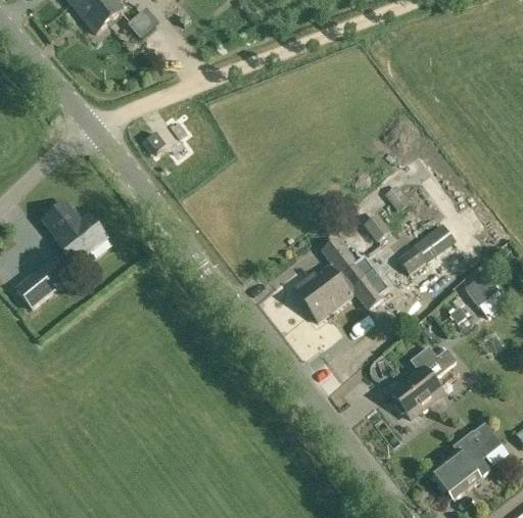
[(77,0),(89,14),(85,18),(96,32),(122,10),(113,0),(77,0)]
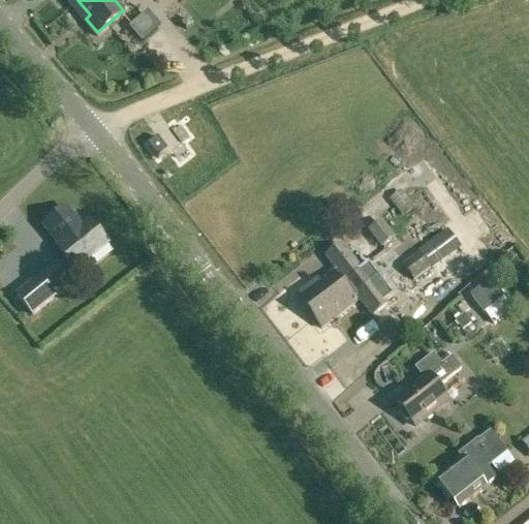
[(142,36),(157,24),(158,23),(152,16),(148,10),(131,24),(142,36)]
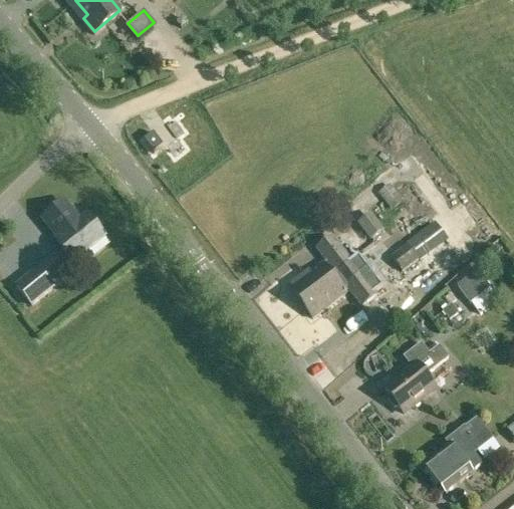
[(162,141),(154,130),(146,136),(154,146),(162,141)]
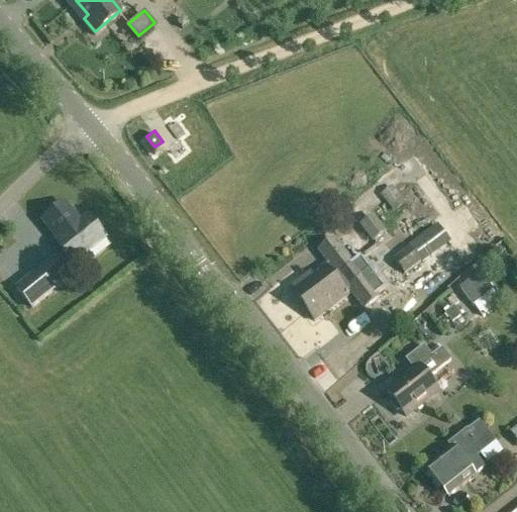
[(394,207),(403,200),(391,183),(381,191),(394,207)]
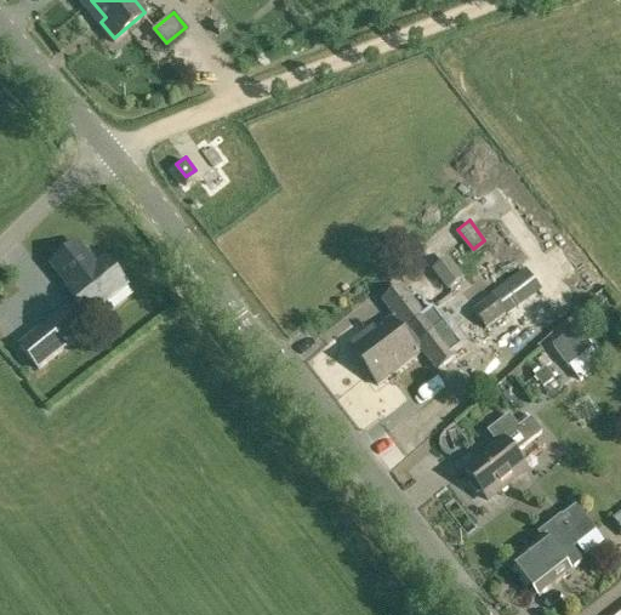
[(75,241),(51,261),(69,284),(67,285),(79,300),(67,308),(64,306),(20,342),(39,365),(84,329),(78,322),(127,282),(106,255),(93,265),(75,241)]
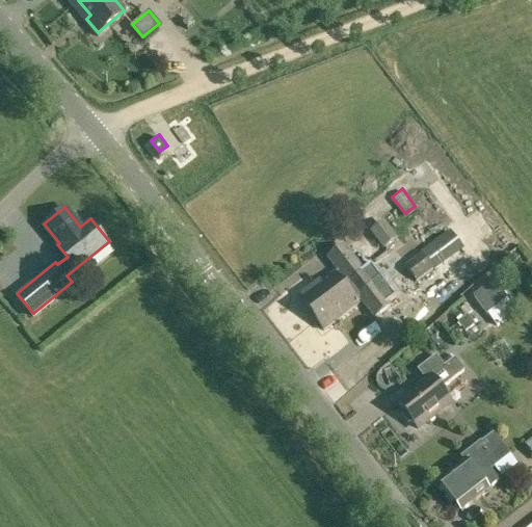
[(382,220),(373,228),(384,243),(395,236),(382,220)]
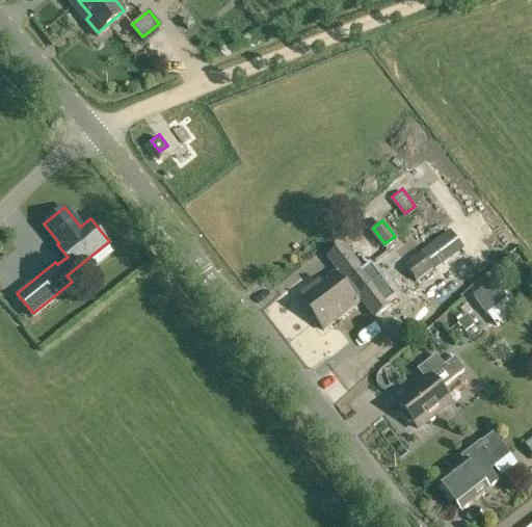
[(421,249),(421,251),(432,265),(461,243),(450,228),(421,249)]
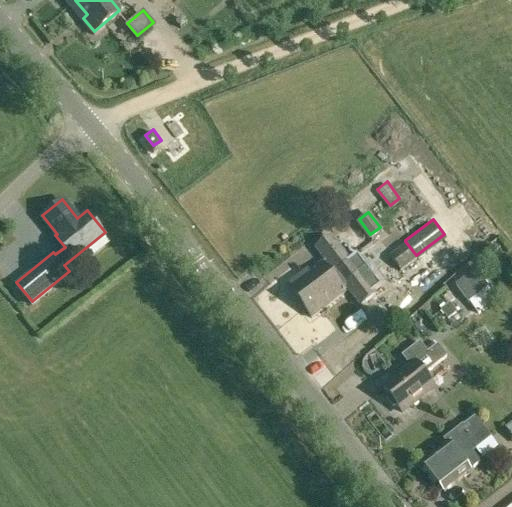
[(291,283),(288,285),(312,315),(347,287),(360,302),(375,290),(359,270),(354,264),(337,277),(332,271),(349,257),(331,234),(317,245),(325,255),(305,271),(303,268),(289,279),(291,283)]
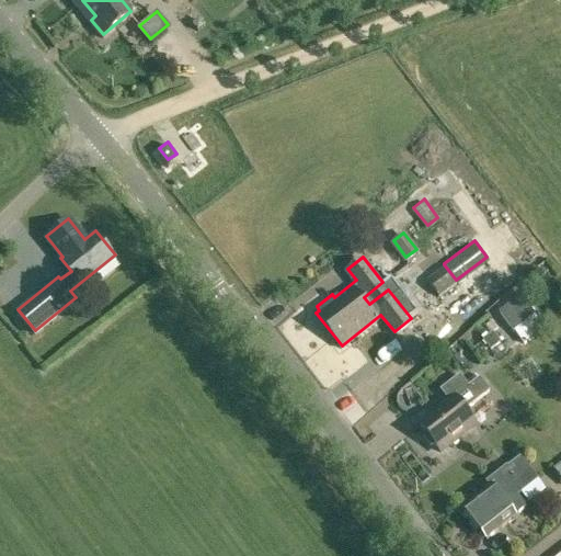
[(456,280),(444,264),(427,279),(439,294),(457,280),(456,280)]
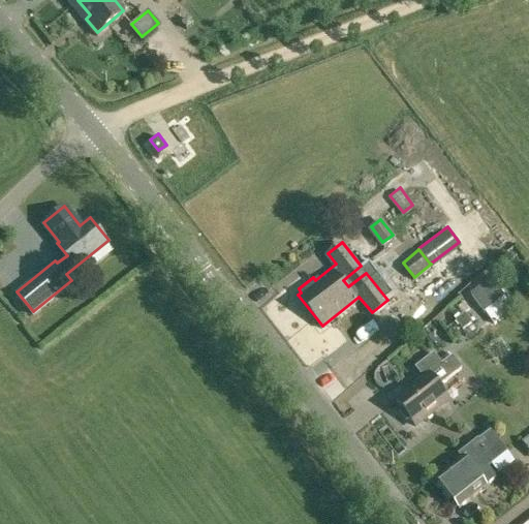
[(495,274),(470,294),(483,310),(507,290),(495,274)]
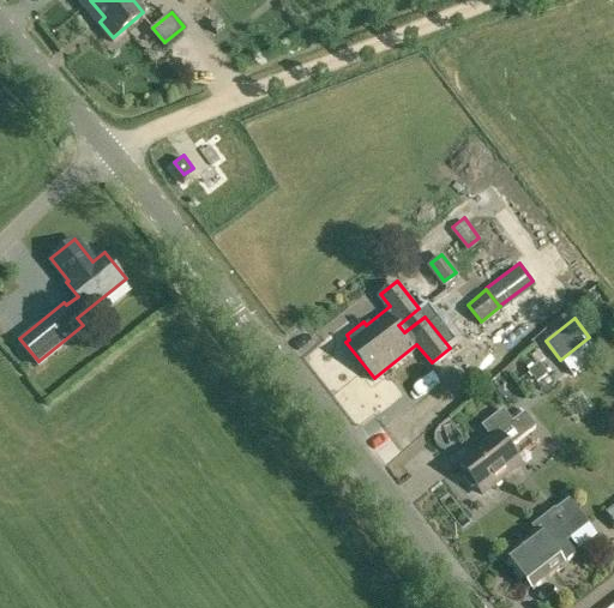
[(539,360),(529,368),(537,379),(547,371),(539,360)]
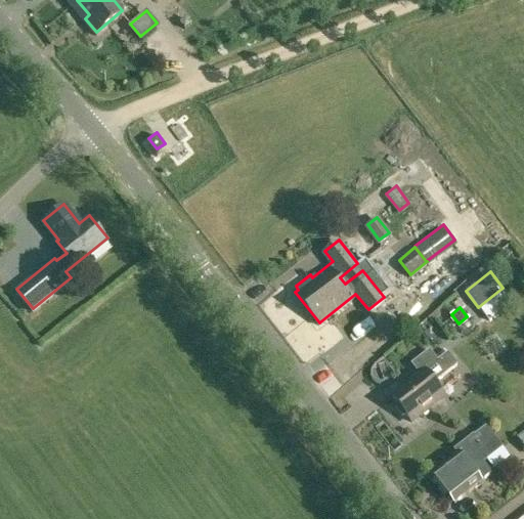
[(434,380),(457,361),(448,350),(437,358),(420,373),(393,394),(396,399),(396,404),(402,413),(407,413),(411,418),(444,393),(434,380)]
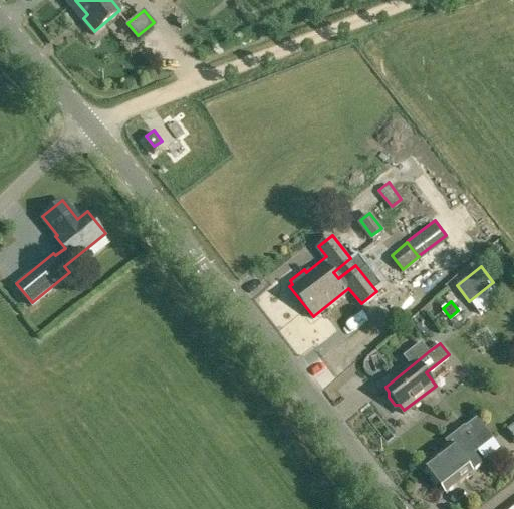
[(451,443),(425,463),(446,491),(473,470),(483,462),(474,451),(493,436),(478,416),(465,426),(465,425),(447,439),(451,443)]
